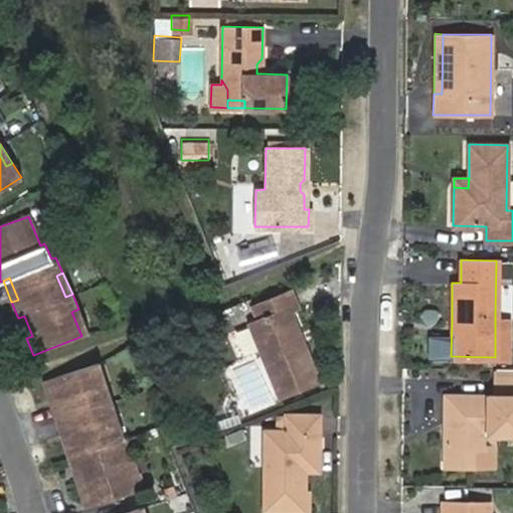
[(288,325),(294,323),(288,308),(294,305),(289,290),(250,306),(255,318),(247,321),(278,394),(315,379),(302,344),(296,346),(288,325)]
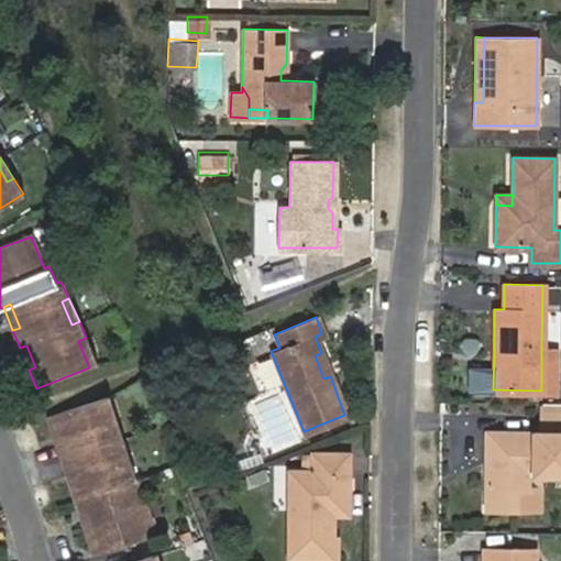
[(97,364),(86,338),(78,341),(89,367),(97,364)]
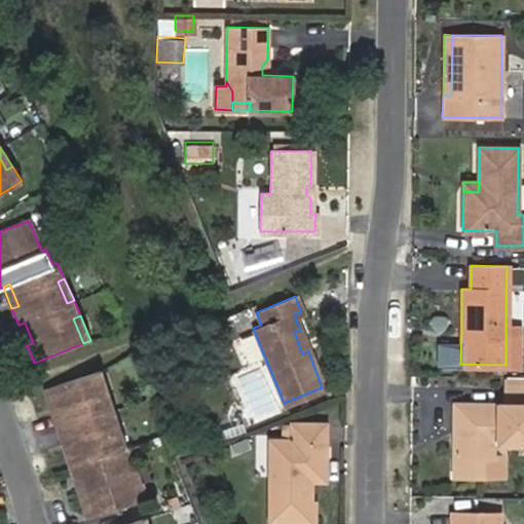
[(518,322),(506,322),(506,365),(517,365),(518,322)]
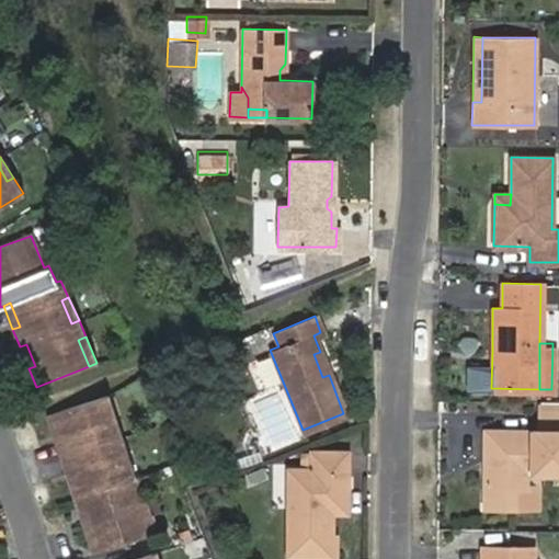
[(20,346),(29,368),(35,366),(26,344),(20,346)]
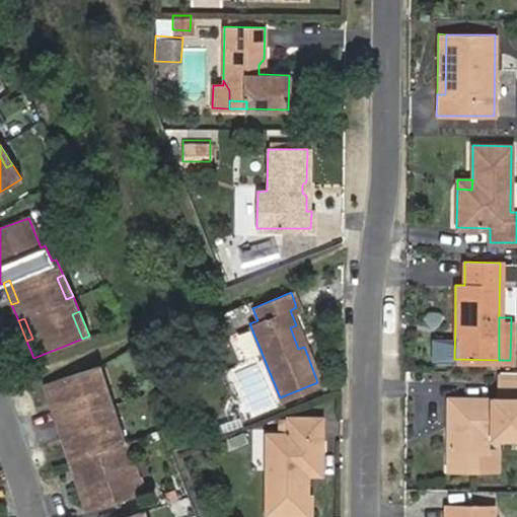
[(304,347),(296,325),(290,327),(298,349),(304,347)]
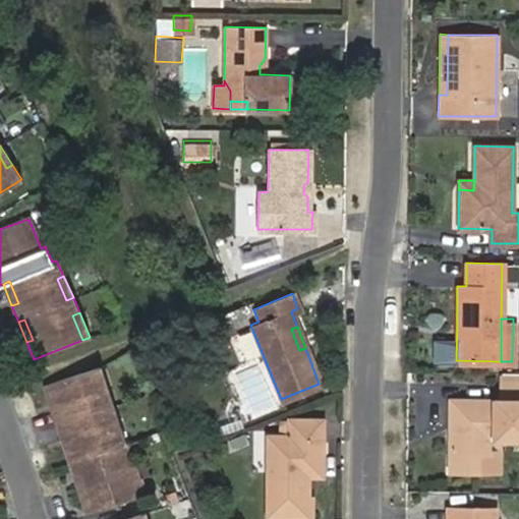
[(101,393),(107,390),(100,366),(94,368),(101,393)]
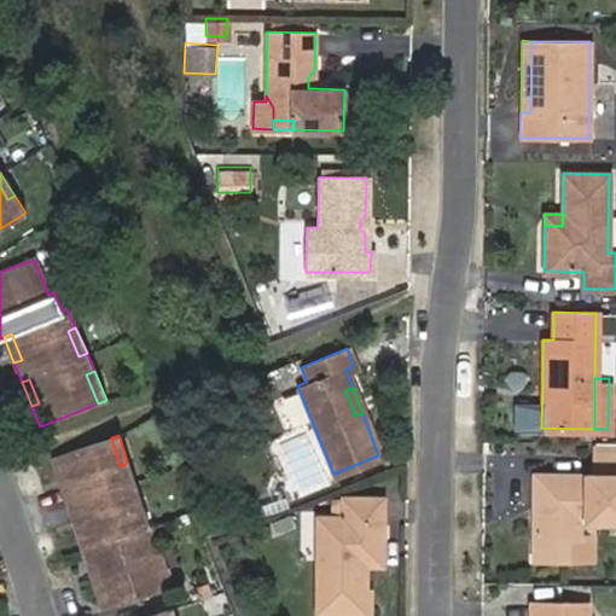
[(139,500),(127,463),(120,466),(111,437),(48,459),(54,480),(64,477),(71,501),(80,526),(71,528),(85,569),(92,568),(99,590),(93,592),(98,610),(167,588),(162,571),(155,573),(146,550),(154,547),(147,526),(139,528),(132,503),(139,500)]
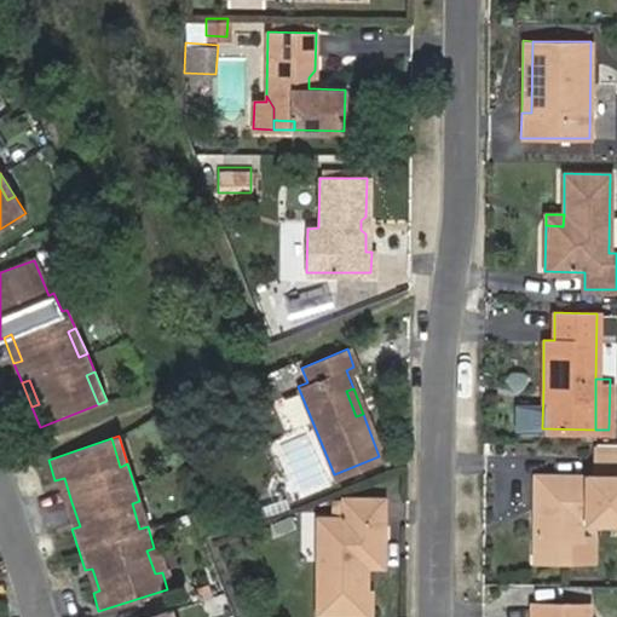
[(616,456),(594,456),(593,476),(532,474),(532,560),(564,560),(564,538),(580,538),(578,523),(616,523),(616,456)]
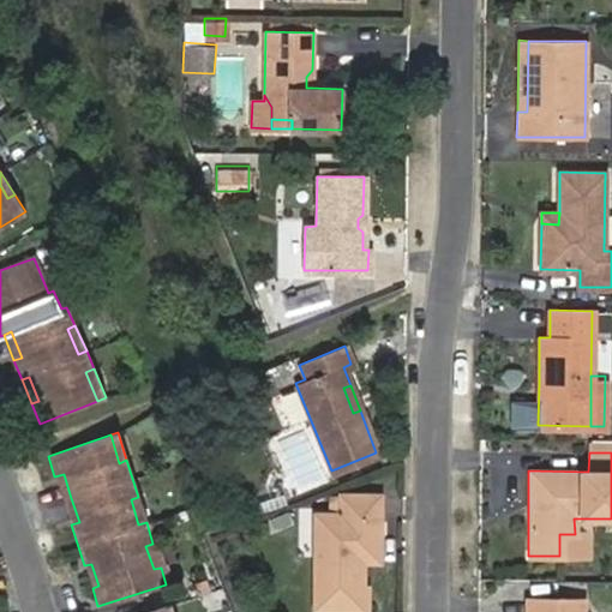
[(64,502),(71,498),(64,474),(54,477),(64,502)]
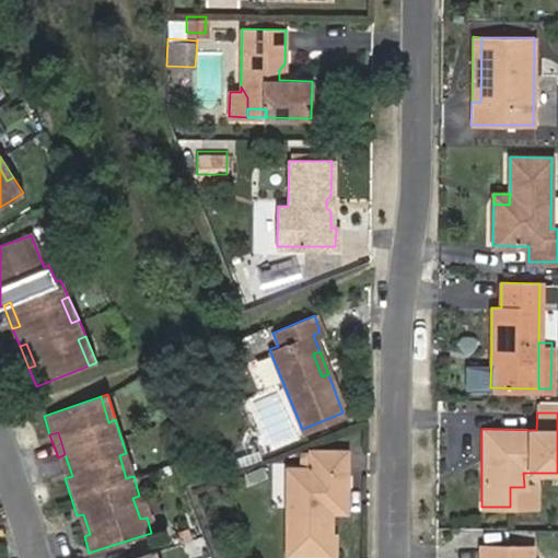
[(329,495),(344,496),(345,451),(309,450),(309,466),(287,466),(287,551),(328,553),(328,510),(328,509),(329,495)]
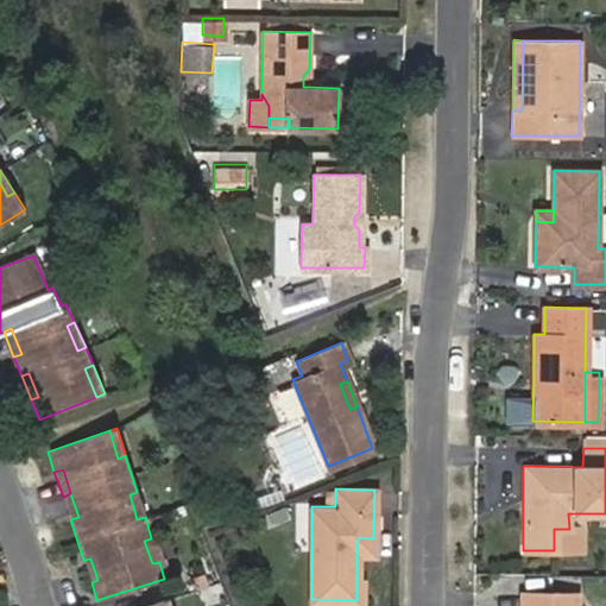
[(145,517),(137,492),(130,494),(137,519),(145,517)]
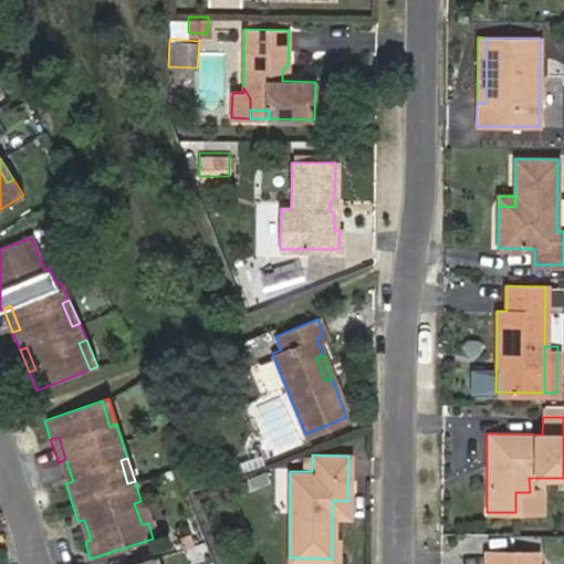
[(59,462),(65,483),(73,481),(65,459),(59,462)]
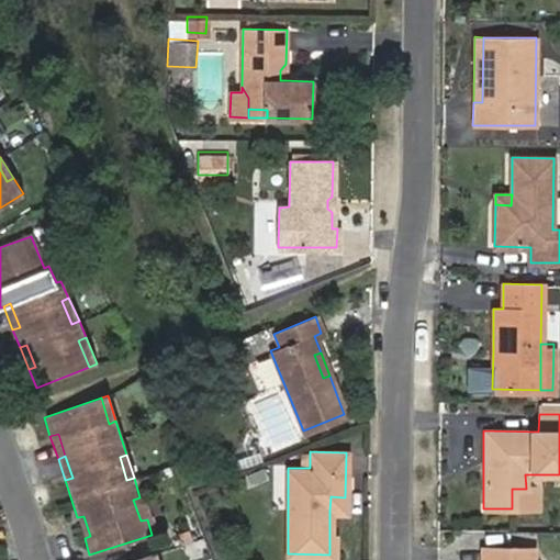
[(345,513),(345,497),(331,496),(329,511),(329,512),(345,513)]
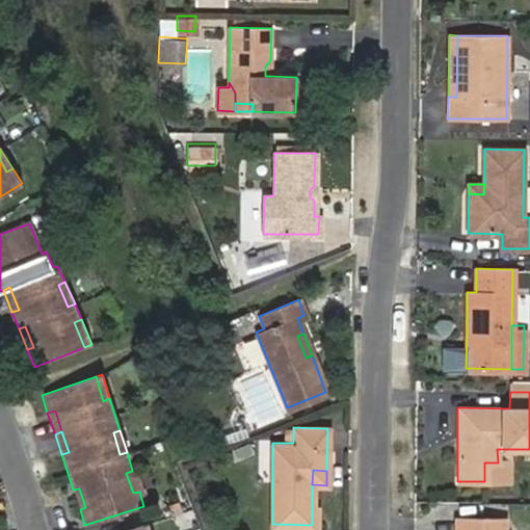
[(139,492),(132,471),(126,473),(133,493),(139,492)]
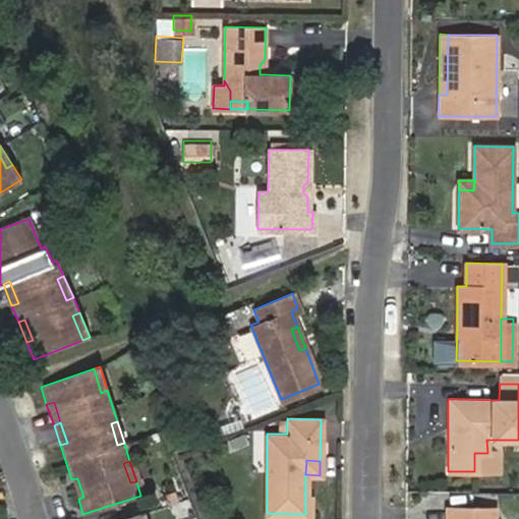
[(71,479),(78,499),(83,497),(77,478),(71,479)]
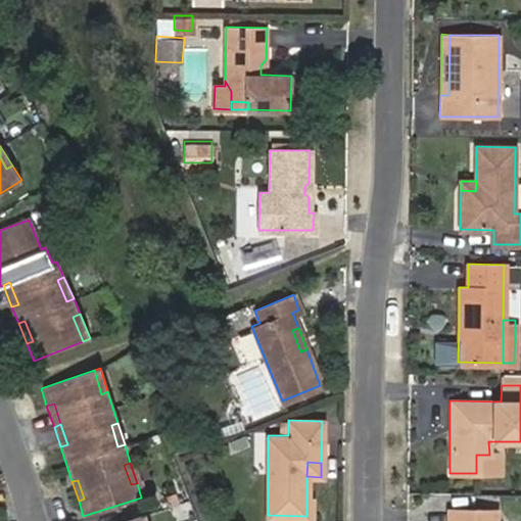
[(494,520),(495,511),(451,511),(450,520),(494,520)]
